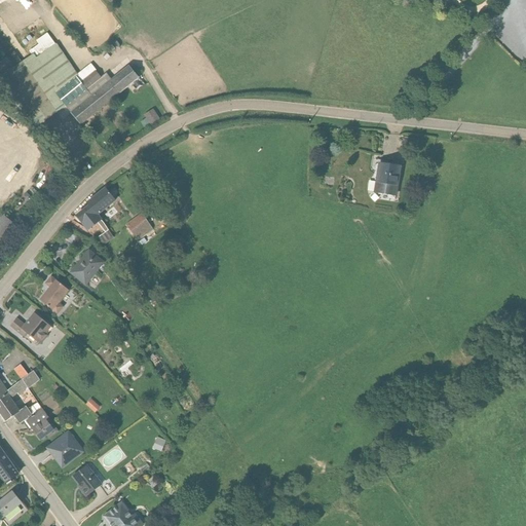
[(10,70),(1,77),(35,127),(33,128),(37,135),(48,127),(44,121),(66,107),(80,125),(102,108),(139,78),(128,66),(112,79),(107,73),(102,78),(90,64),(77,74),(55,44),(47,33),(36,41),(38,44),(29,51),(32,55),(21,63),(10,70)]
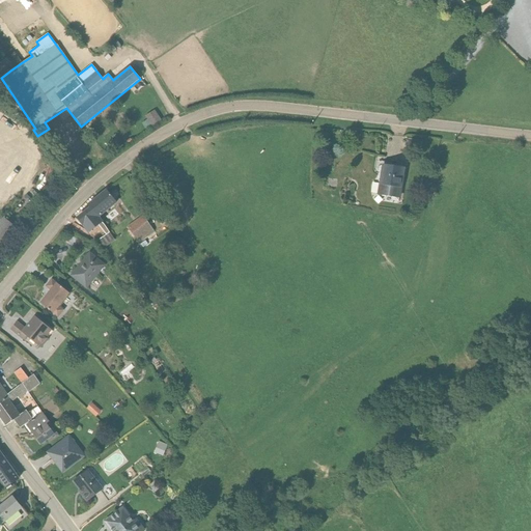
[(0,76),(1,78),(10,71),(0,56),(0,76)]
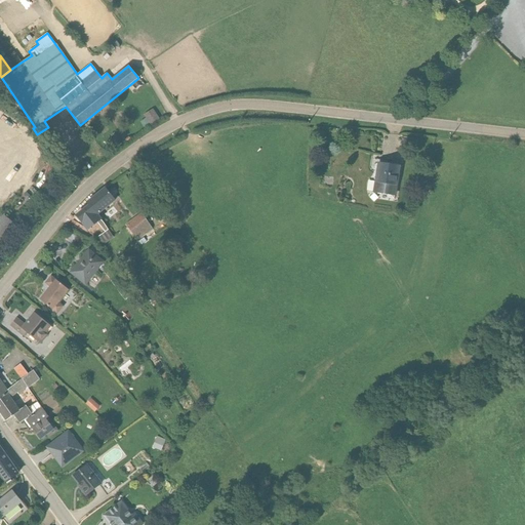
[(153,109),(143,116),(149,125),(159,118),(153,109)]
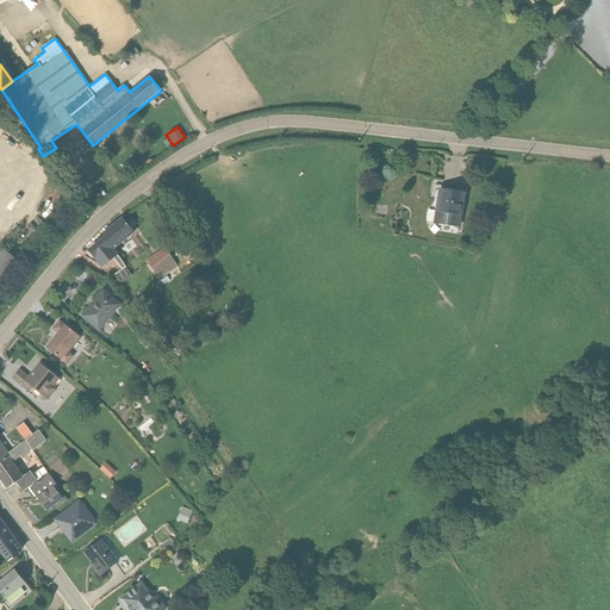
[(459,228),(465,190),(440,186),(433,224),(459,228)]
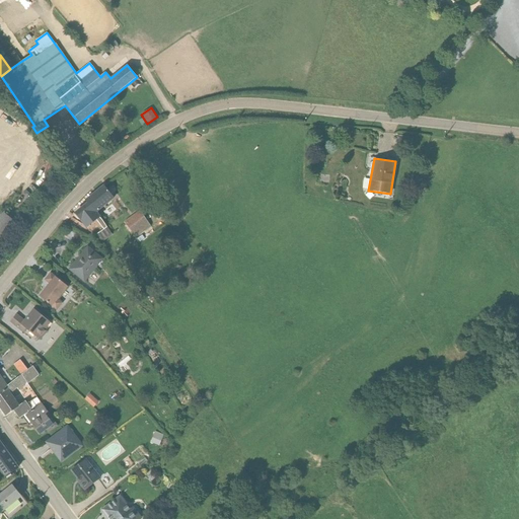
[(88,204),(95,212),(114,199),(103,187),(86,201),(88,204)]
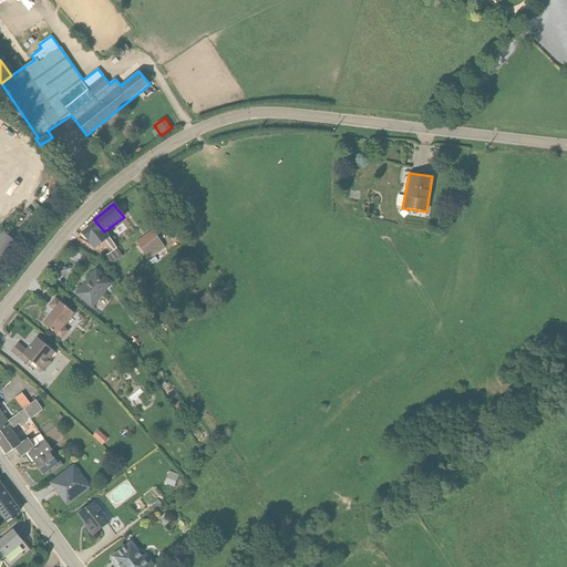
[(104,232),(96,223),(83,234),(90,243),(93,240),(99,246),(100,245),(107,256),(117,248),(111,240),(109,236),(104,232)]
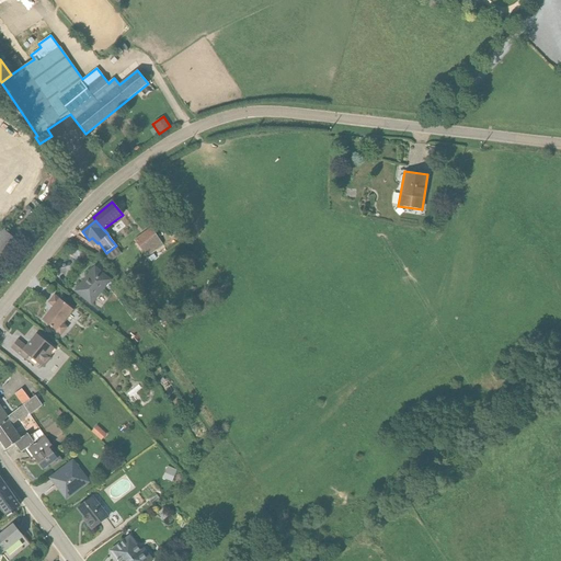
[(151,228),(134,241),(147,258),(163,245),(151,228)]
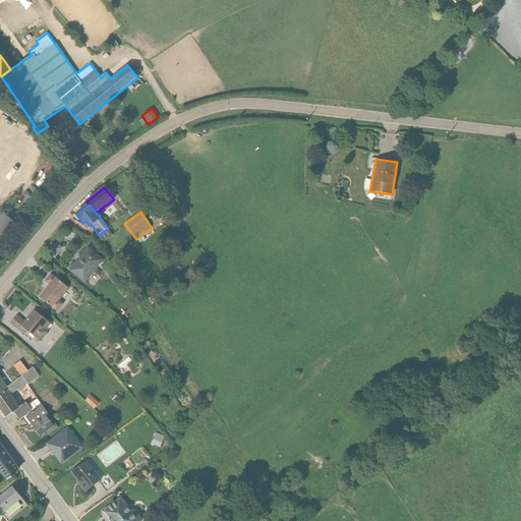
[(3,214),(0,217),(0,255),(3,252),(0,249),(0,247),(18,225),(3,214)]
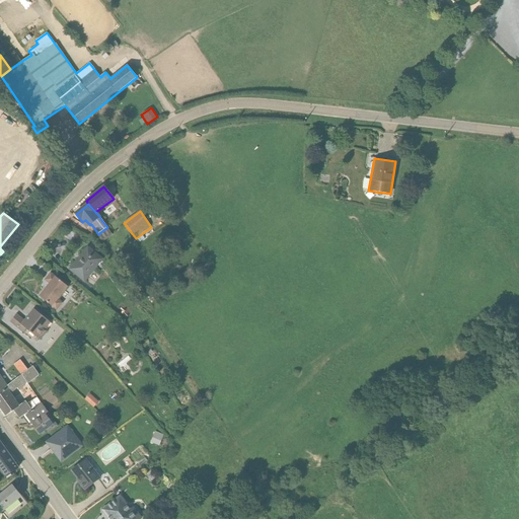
[(107,227),(98,234),(92,238),(94,240),(98,245),(113,235),(107,227)]
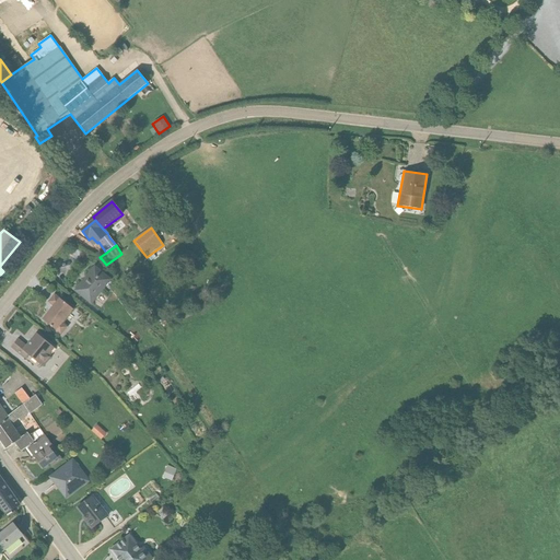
[(94,269),(77,291),(93,304),(112,280),(103,273),(106,268),(100,264),(94,269)]
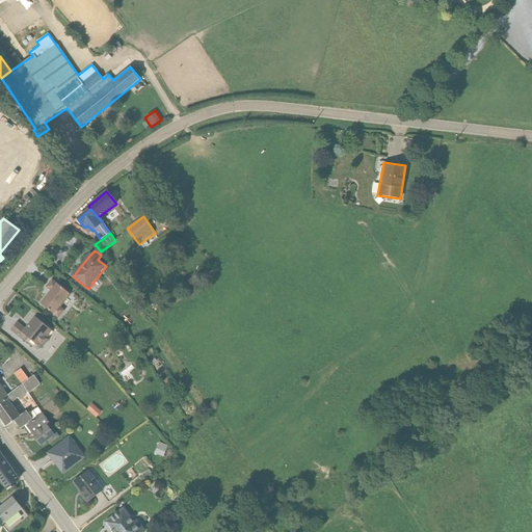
[(70,294),(52,281),(47,287),(50,291),(41,303),(58,319),(65,312),(59,308),(70,294)]
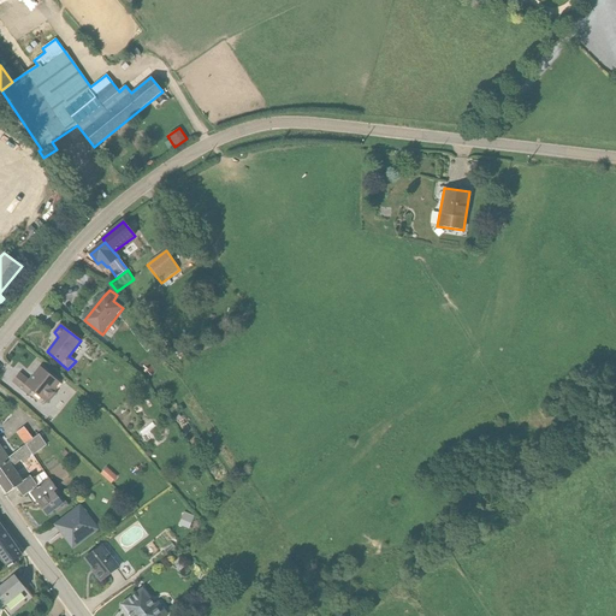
[(60,383),(40,367),(30,383),(19,373),(12,381),(28,394),(31,391),(47,404),(57,395),(54,392),(60,383)]
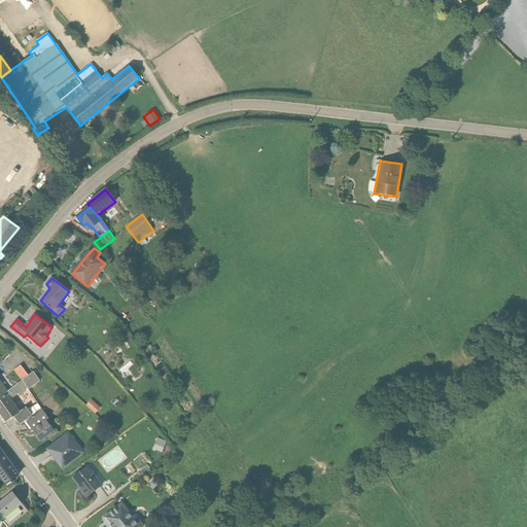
[(0,398),(0,415),(6,423),(14,417),(20,425),(32,416),(28,410),(38,403),(22,382),(8,392),(0,398)]
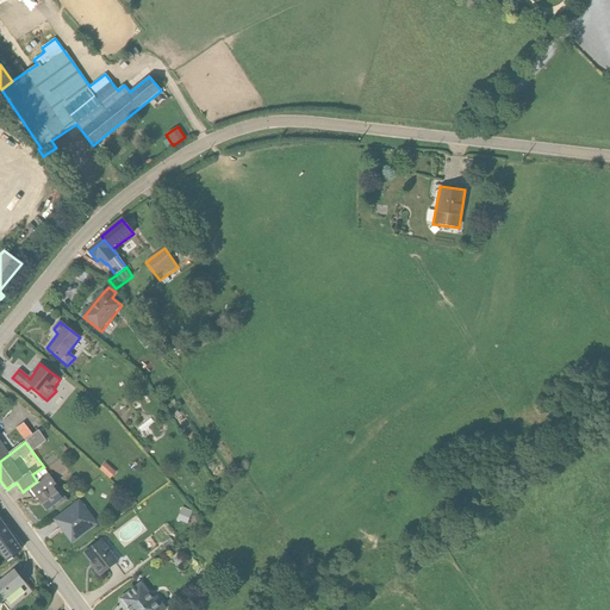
[(105,464),(99,470),(110,479),(116,473),(105,464)]
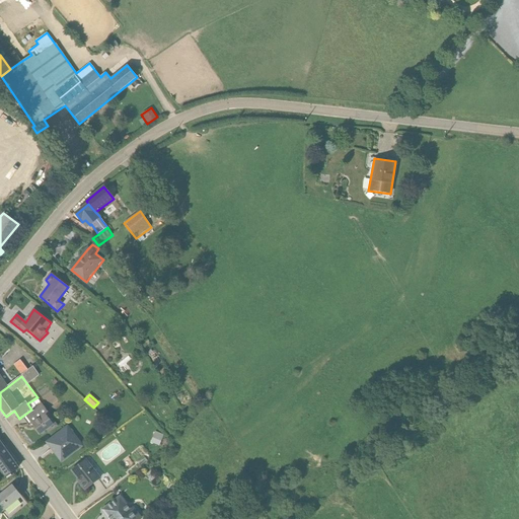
[(43,404),(27,416),(41,434),(46,430),(49,434),(58,426),(43,404)]
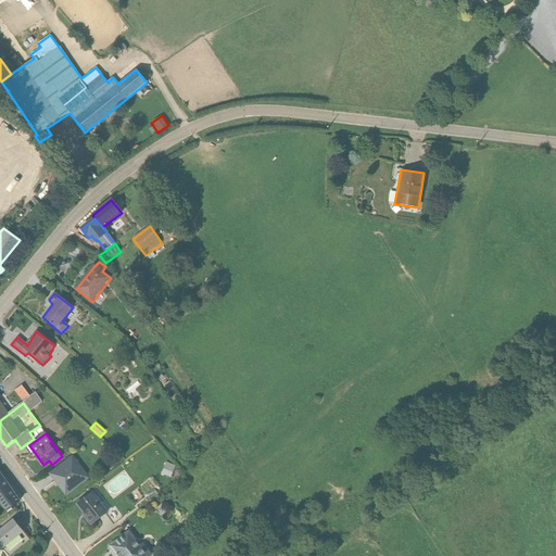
[(187,452),(179,459),(185,466),(192,458),(187,452)]
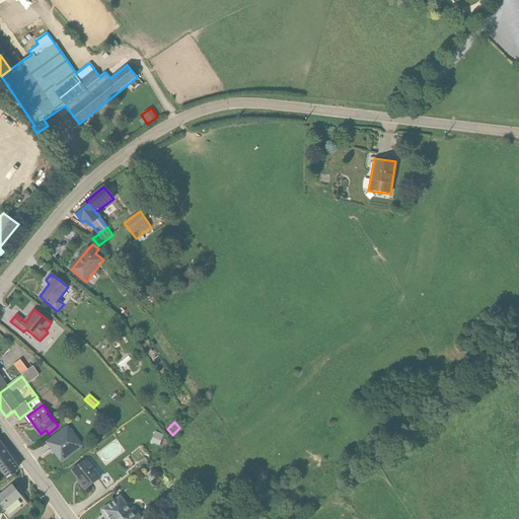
[(62,462),(83,446),(68,427),(47,443),(62,462)]
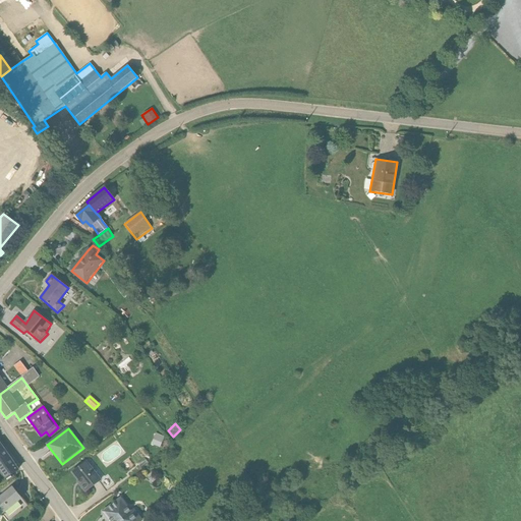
[(155,436),(151,444),(160,448),(164,437),(158,433),(157,437),(155,436)]
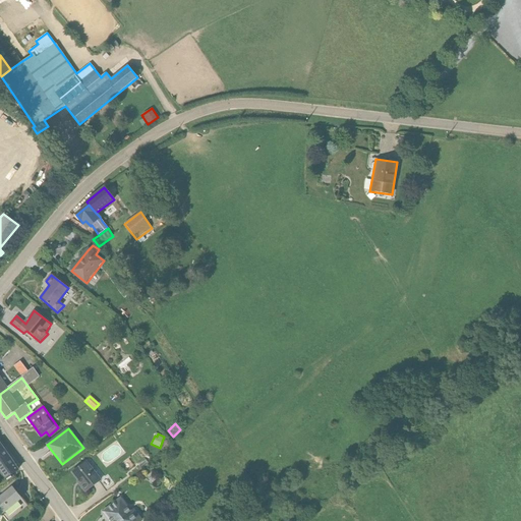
[(0,473),(4,479),(18,470),(0,446),(0,473)]
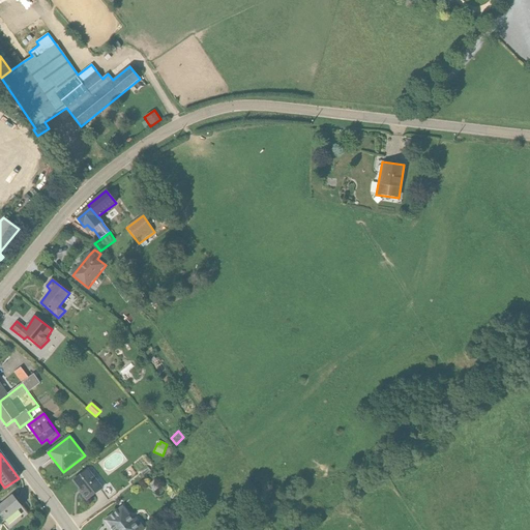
[(147,466),(140,472),(143,476),(150,470),(147,466)]
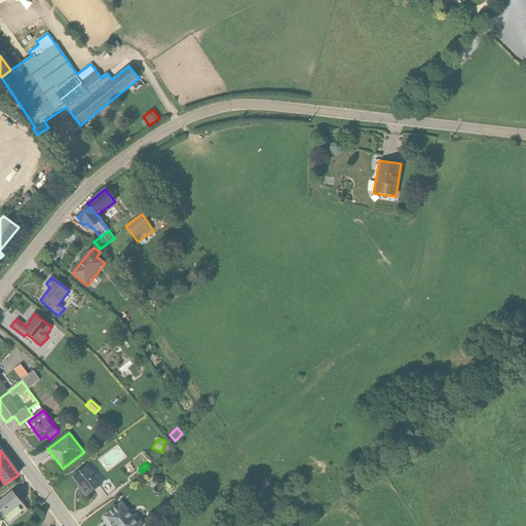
[(81,488),(80,489),(85,497),(103,484),(87,465),(73,477),(81,488)]
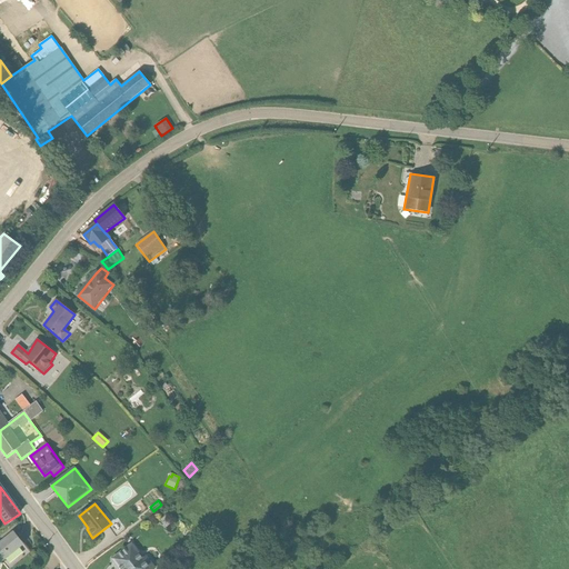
[(13,532),(0,542),(0,560),(7,568),(10,568),(30,552),(13,532)]
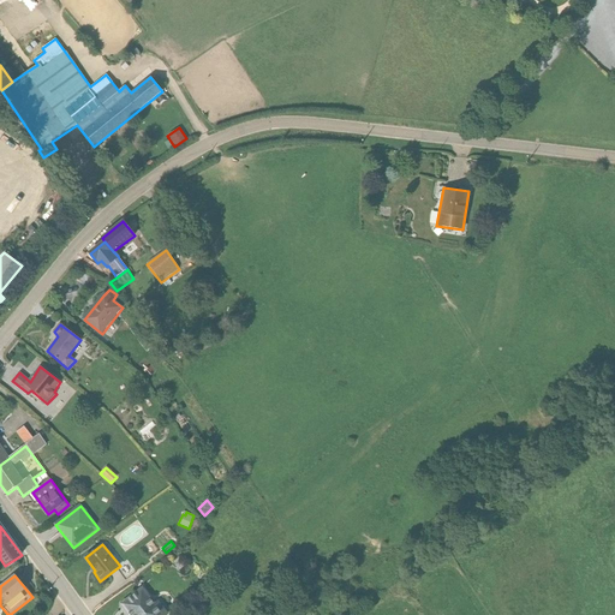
[(155,603),(143,589),(123,604),(130,614),(167,614),(169,614),(159,602),(155,603)]
